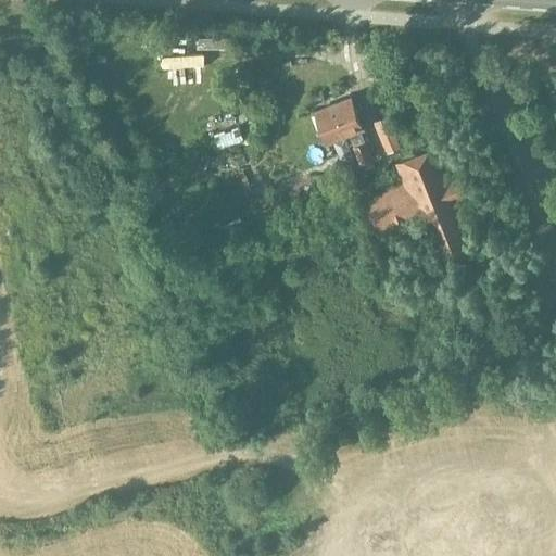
[(202,53),(161,52),(161,68),(202,70),(202,53)]
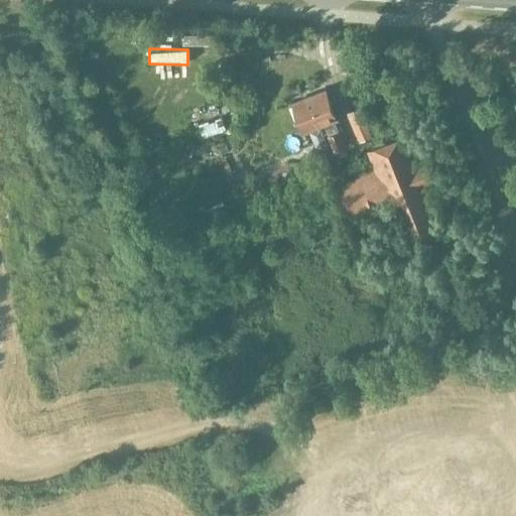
[(335,121),(338,119),(326,91),(292,104),(303,133),(324,125),(328,135),(328,136),(334,151),(346,147),(340,131),(339,131),(335,121)]
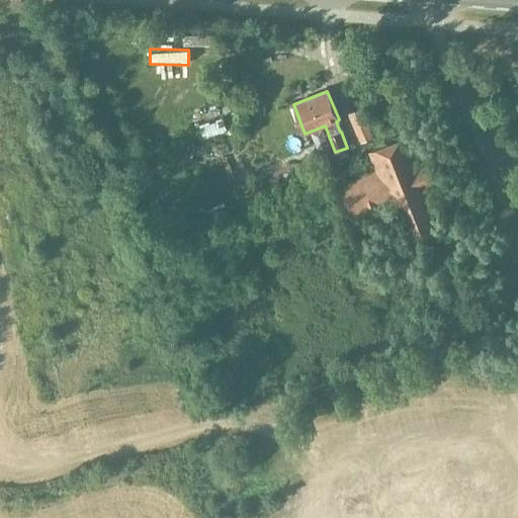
[(348,113),(360,143),(372,138),(360,108),(348,113)]
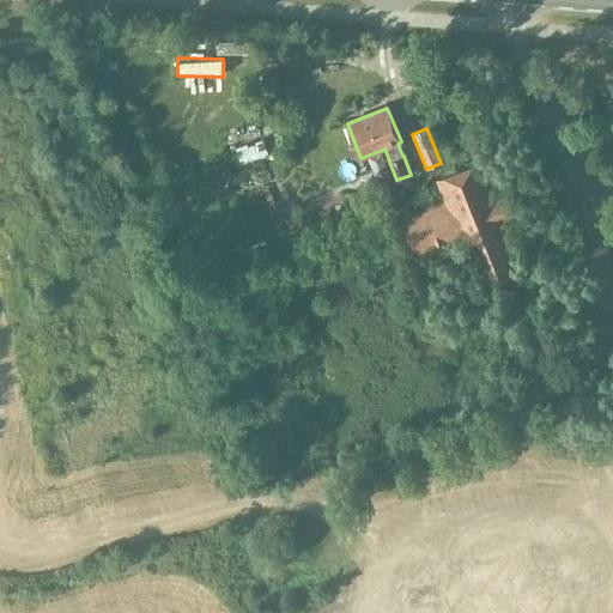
[(241,168),(268,158),(261,140),(235,150),(241,168)]
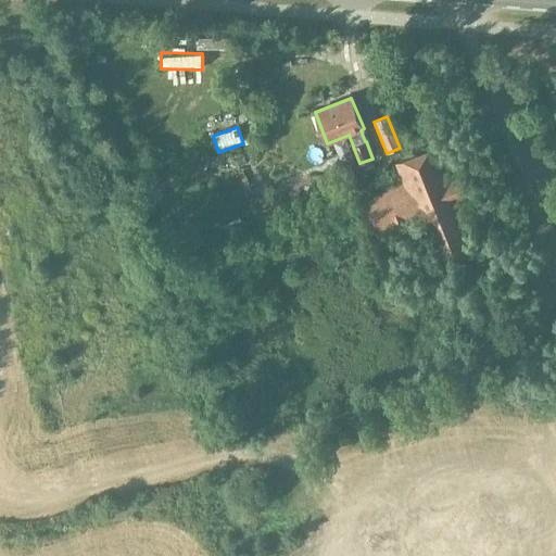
[(405,184),(359,202),(374,238),(393,230),(397,241),(413,235),(408,224),(419,219),(437,260),(476,243),(457,197),(469,192),(462,176),(451,180),(437,147),(396,163),(405,184)]
